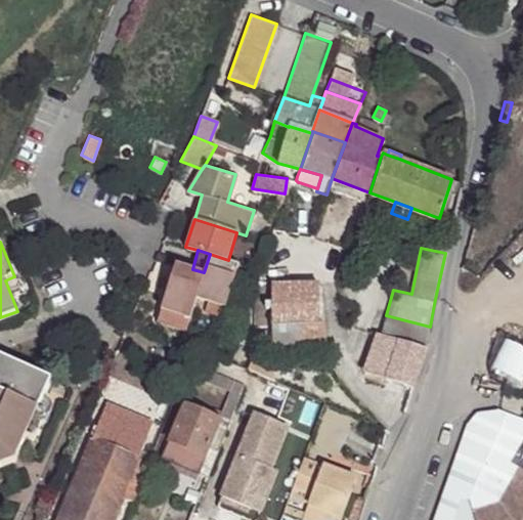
[(204,272),(195,297),(208,301),(224,307),(238,263),(228,260),(210,254),(204,272)]
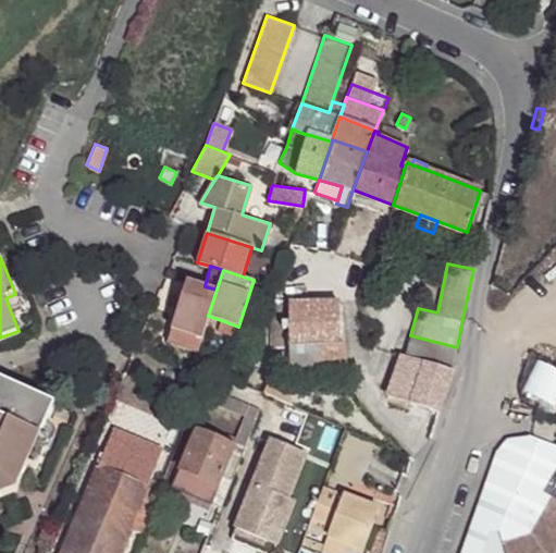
[(186,280),(171,328),(201,336),(208,316),(217,290),(205,286),(186,280)]
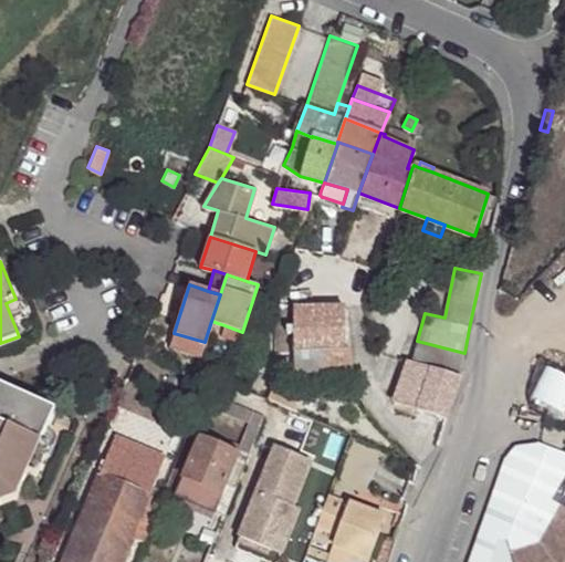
[(294,352),(295,374),(353,371),(349,347),(345,349),(344,306),(294,309),(294,352)]
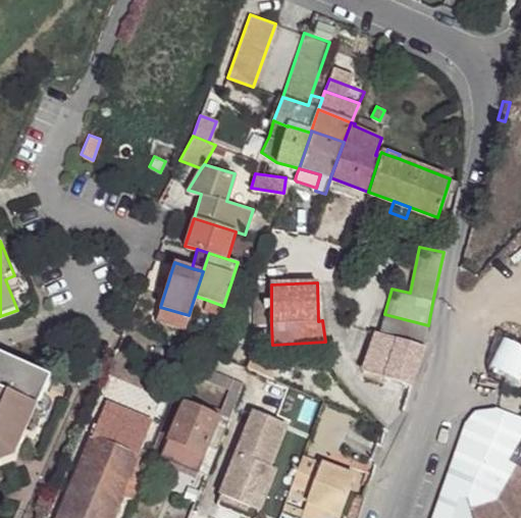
[(254,323),(271,324),(271,285),(252,286),(254,323)]
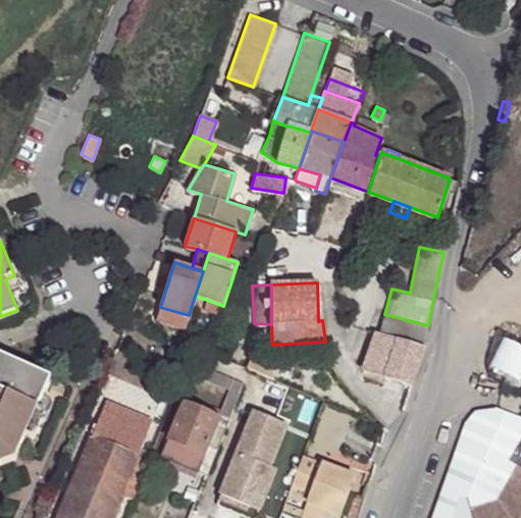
[(207,300),(203,310),(220,316),(223,306),(207,300)]
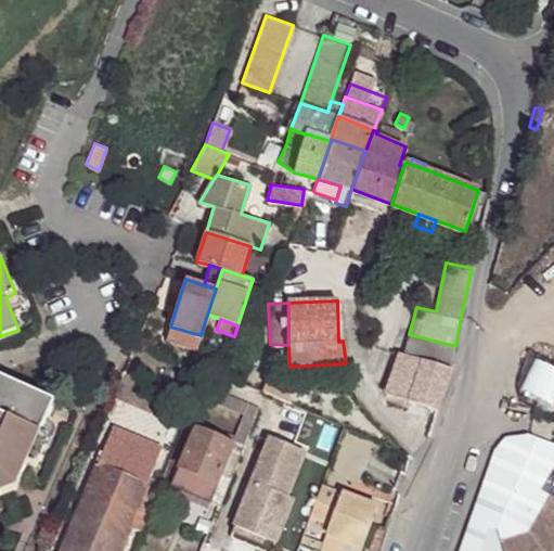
[(197,348),(201,335),(170,327),(166,338),(197,348)]
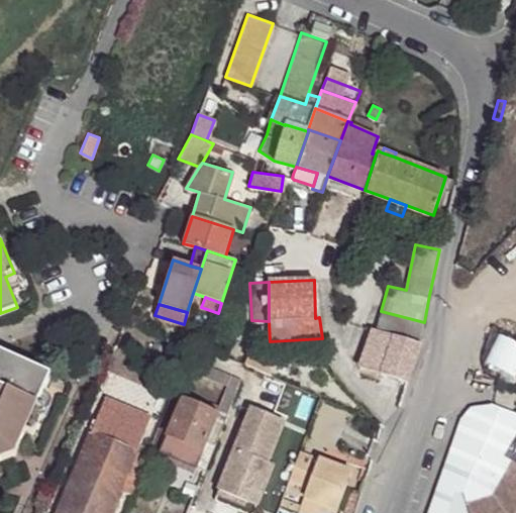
[(381,311),(376,328),(420,340),(424,322),(381,311)]
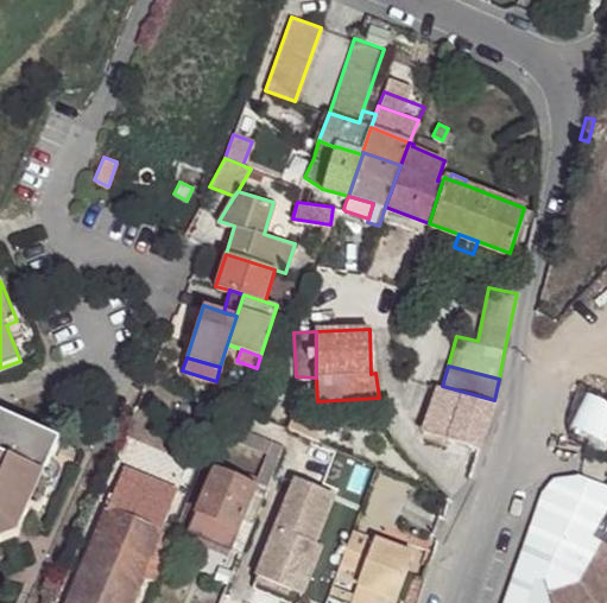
[(438,386),(423,431),(440,436),(448,438),(480,445),(497,401),(494,400),(442,386),(438,386)]
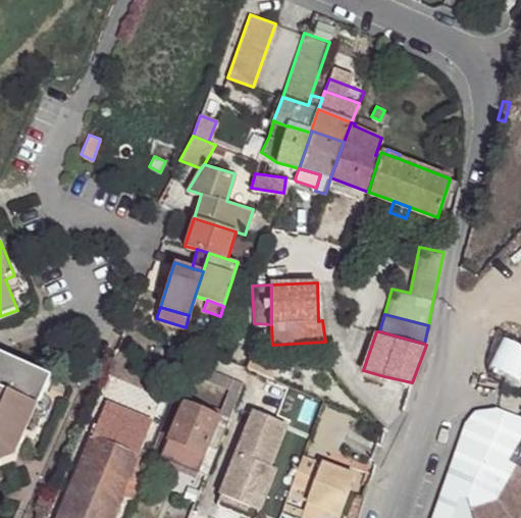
[(520,343),(505,335),(496,354),(497,354),(520,367),(520,343)]
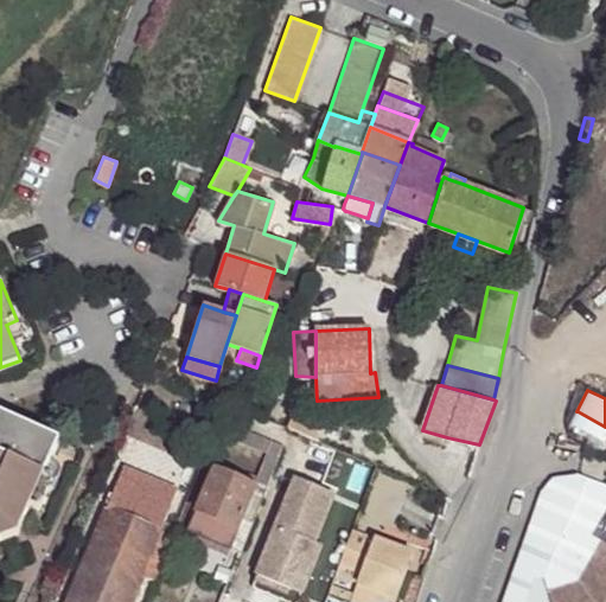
[(0,538),(17,532),(30,501),(40,506),(53,476),(44,472),(59,437),(0,410),(0,538)]
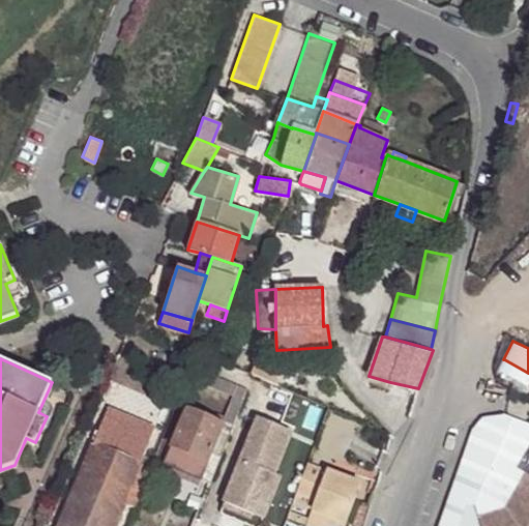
[(528,381),(528,373),(504,359),(499,369),(528,383),(528,381)]
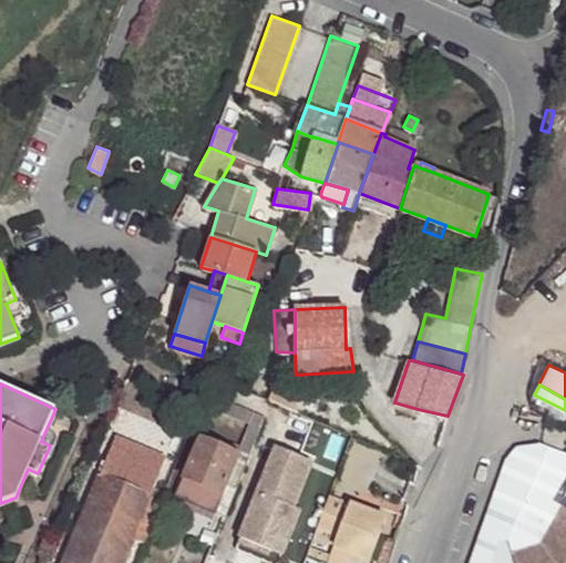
[(274,386),(268,398),(269,398),(290,408),(297,410),(296,397),(274,386)]
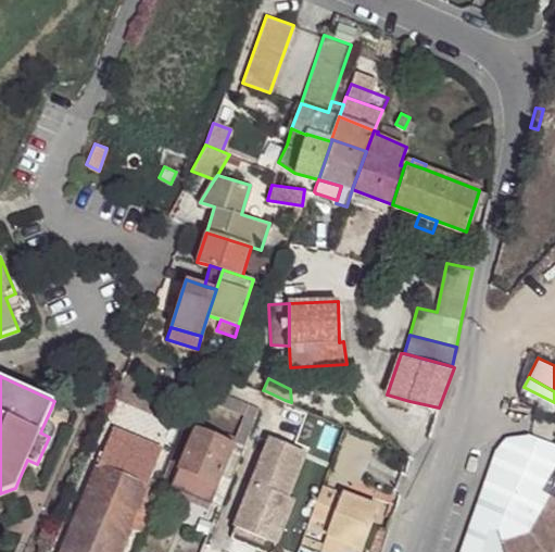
[(200,383),(193,399),(204,403),(204,399),(243,414),(248,401),(200,383)]
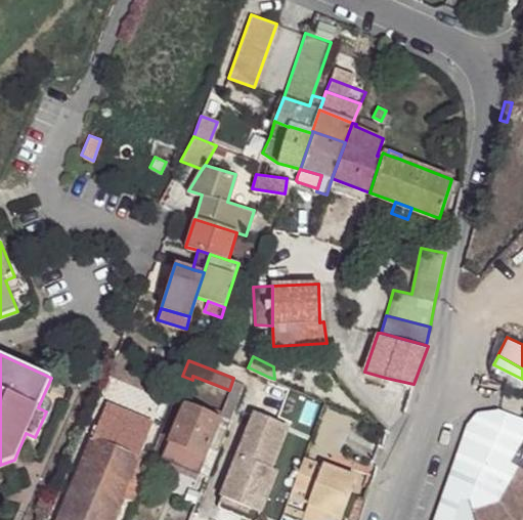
[(222,409),(219,418),(228,421),(244,382),(233,378),(229,390),(222,409)]
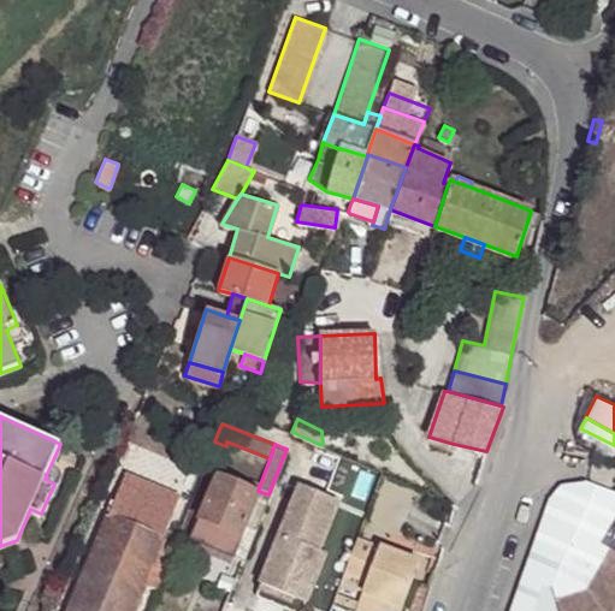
[(131,610),(145,582),(155,587),(177,533),(165,528),(178,494),(125,473),(65,610),(131,610)]
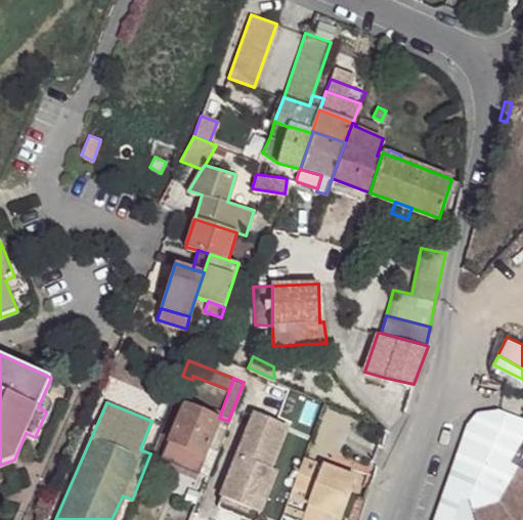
[(184,403),(161,458),(197,472),(205,476),(228,421),(219,418),(203,410),(184,403)]
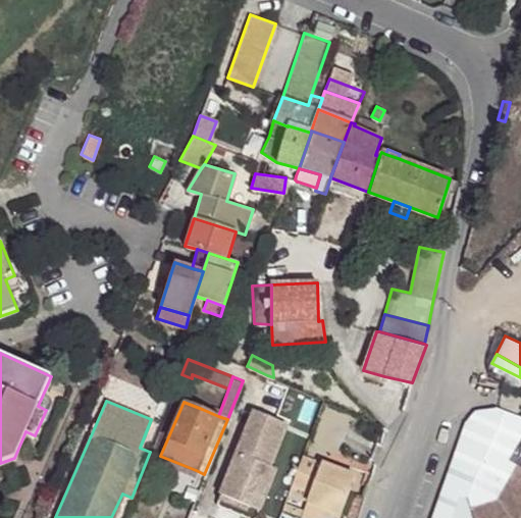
[(205,403),(202,409),(218,416),(221,408),(205,403)]
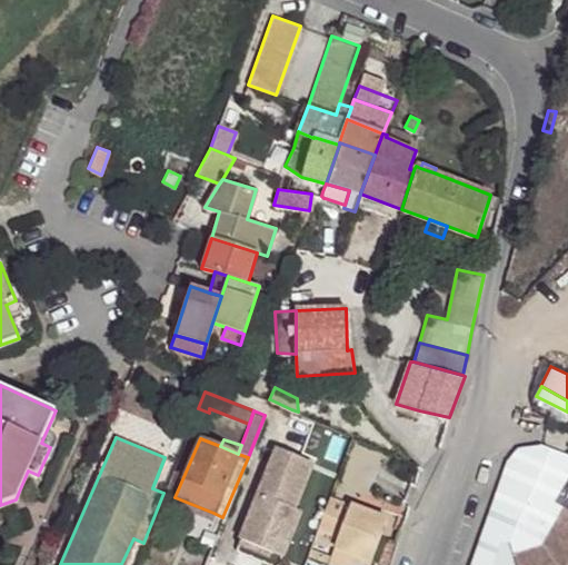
[(268,465),(239,537),(240,538),(271,552),(285,522),(294,526),(300,509),(295,507),(312,461),(277,446),(268,465)]
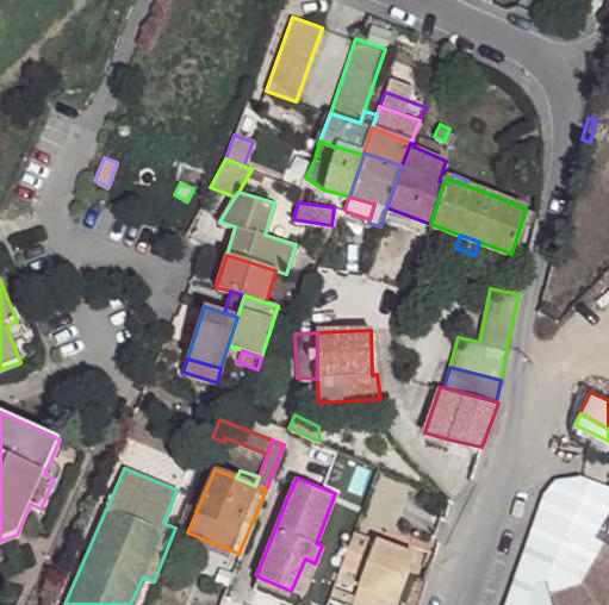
[(592,536),(608,506),(608,487),(578,478),(555,480),(542,491),(504,604),(524,604),(534,579),(544,577),(547,590),(578,581),(602,541),(592,536)]
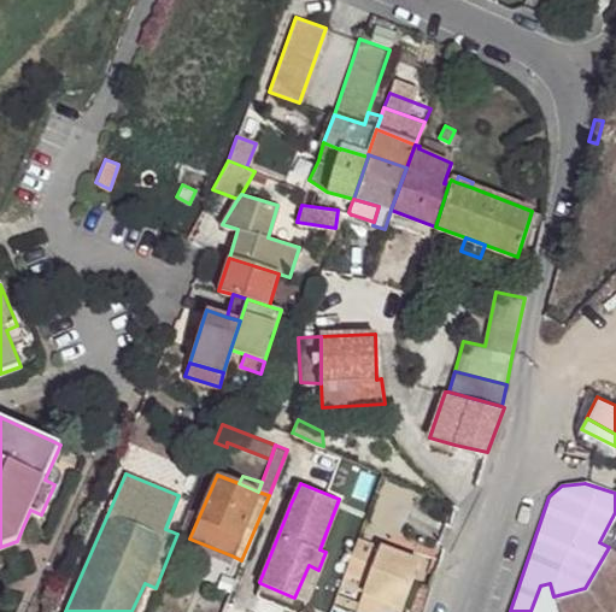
[(357,536),(333,601),(356,610),(363,592),(382,599),(402,606),(420,560),(357,536)]
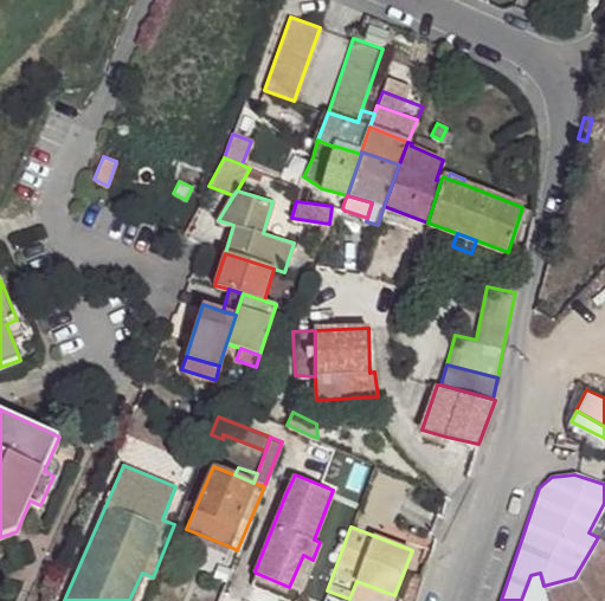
[(186,529),(184,536),(225,553),(227,545),(186,529)]
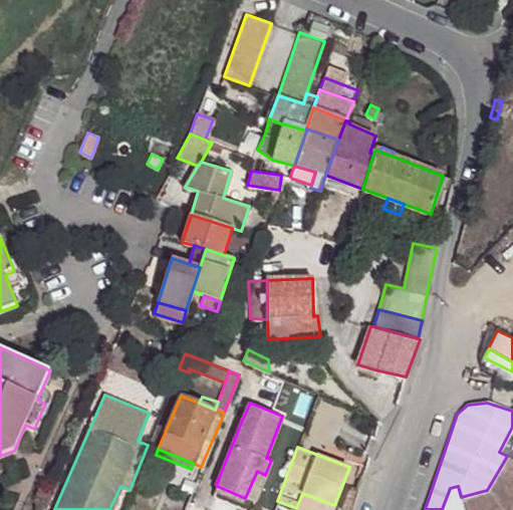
[(512,509),(512,459),(507,456),(487,490),(461,497),(458,486),(450,488),(442,509),(512,509)]
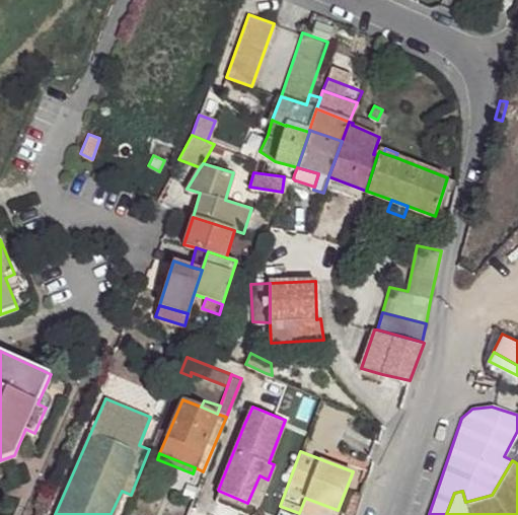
[(260,475),(247,503),(219,491),(216,497),(254,512),(268,480),(260,475)]
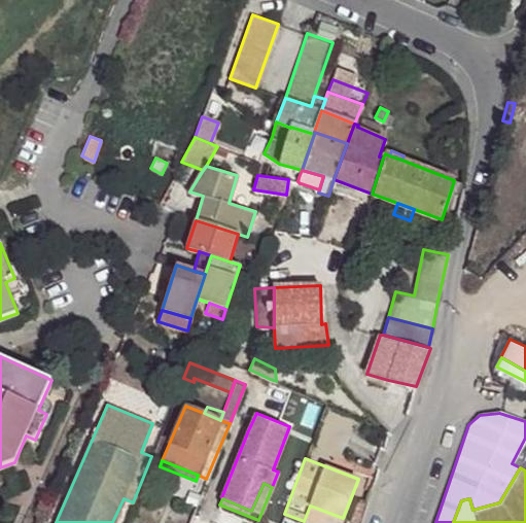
[(359,497),(352,521),(357,522),(360,522),(369,499),(359,497)]
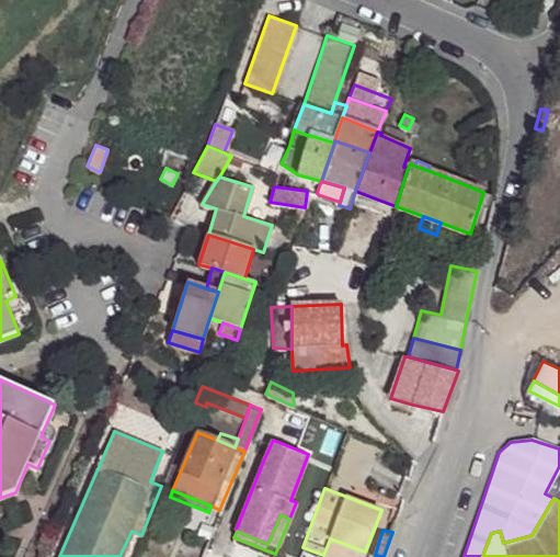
[(330,538),(323,555),(330,556),(343,556),(347,545),(330,538)]
